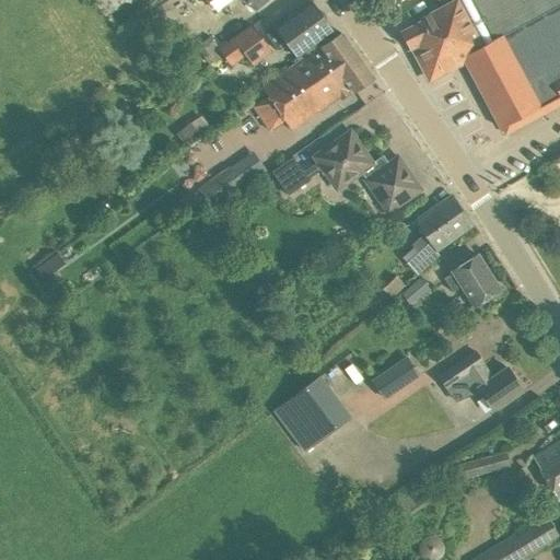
[(201,0),(203,2),(202,3),(203,6),(210,0),(233,0),(235,1),(236,0),(244,0),(252,10),(263,0),(201,0)]
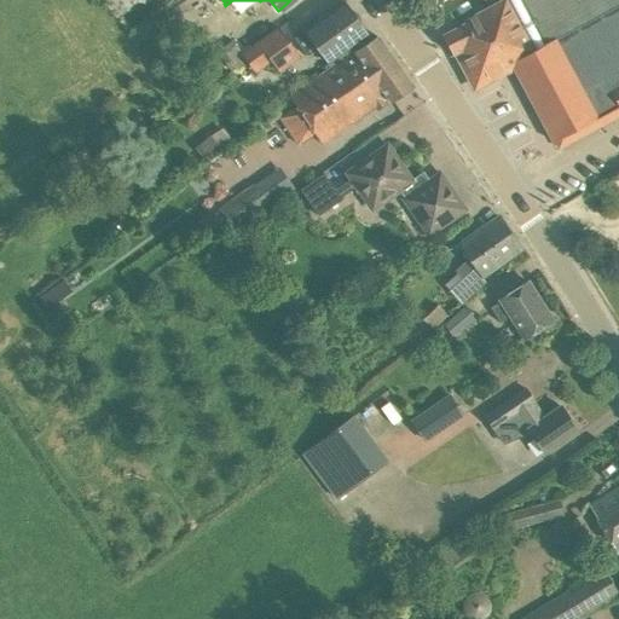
[(618,0),(482,0),(487,9),(463,22),(464,23),(443,35),(453,55),(460,51),(476,84),(510,64),(533,52),(533,51),(618,4),(618,0)]
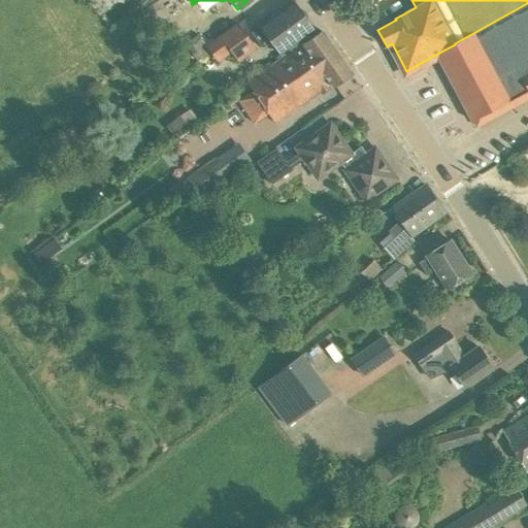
[(282,55),(314,31),(292,1),(250,32),(261,48),(271,40),(282,55)]
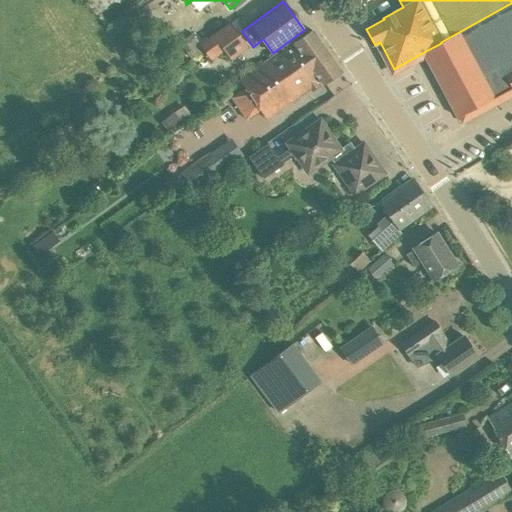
[(422,53),(458,118),(511,88),(511,3),(441,42),(441,43),(422,53)]
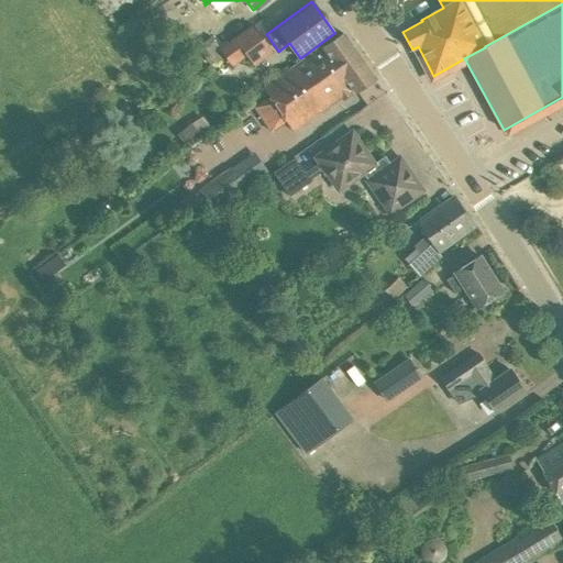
[(273,52),(252,24),(219,48),(210,36),(196,46),(209,66),(223,55),(231,67),(245,56),(253,67),(273,52)]
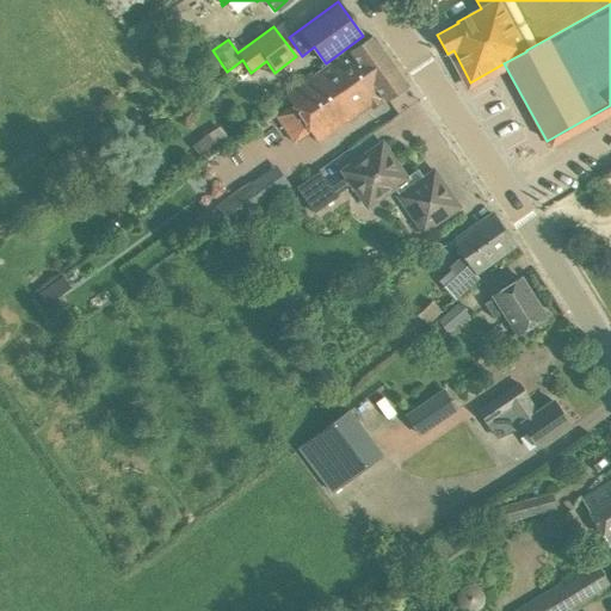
[(384,102),(406,86),(371,36),(284,96),(291,105),(275,117),(292,143),(309,131),(316,142),(381,97),(384,102)]
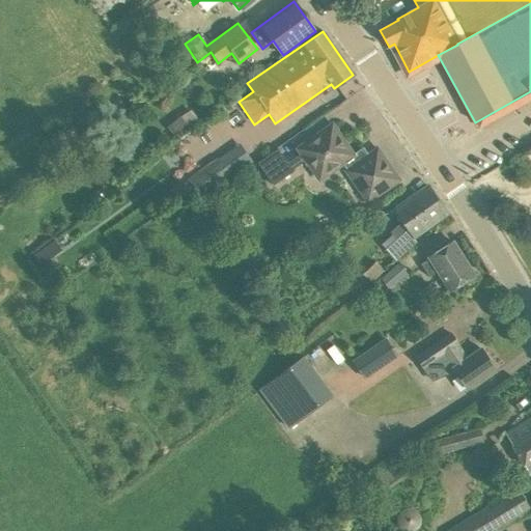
[(352,155),(332,126),(298,149),(301,154),(287,163),(278,149),(257,163),(273,186),(294,171),(291,170),(304,162),(318,183),(343,166),(367,201),(397,179),(376,149),(363,159),(358,151),(352,155)]
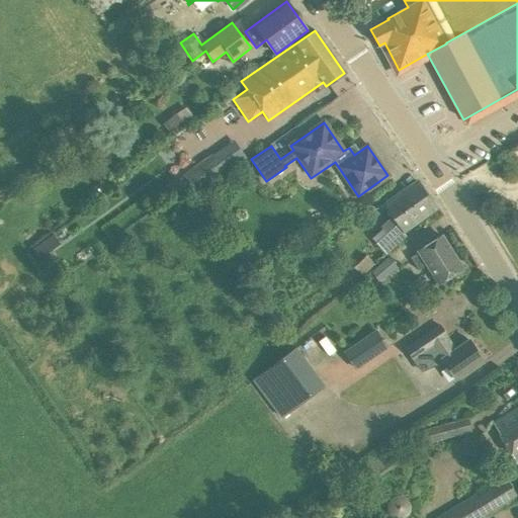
[(193,195),(225,172),(211,153),(181,175),(182,176),(166,187),(171,194),(185,184),(193,195)]
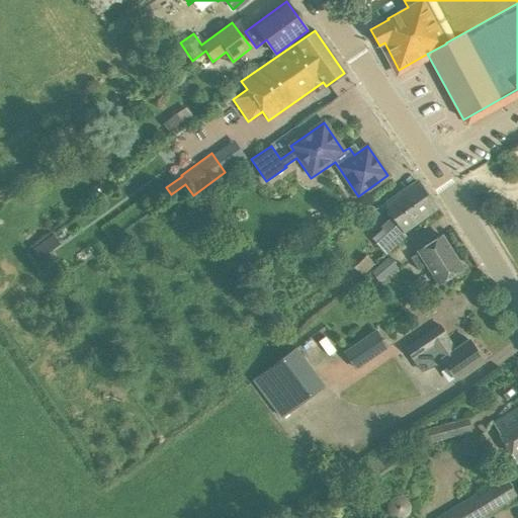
[(386,254),(406,237),(402,232),(435,208),(417,182),(383,205),(397,226),(376,243),(386,254)]
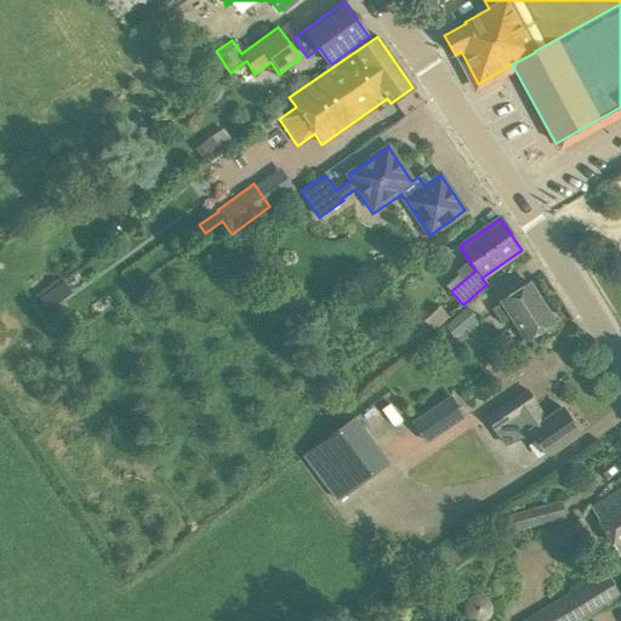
[(46,309),(72,294),(64,281),(39,298),(46,309)]
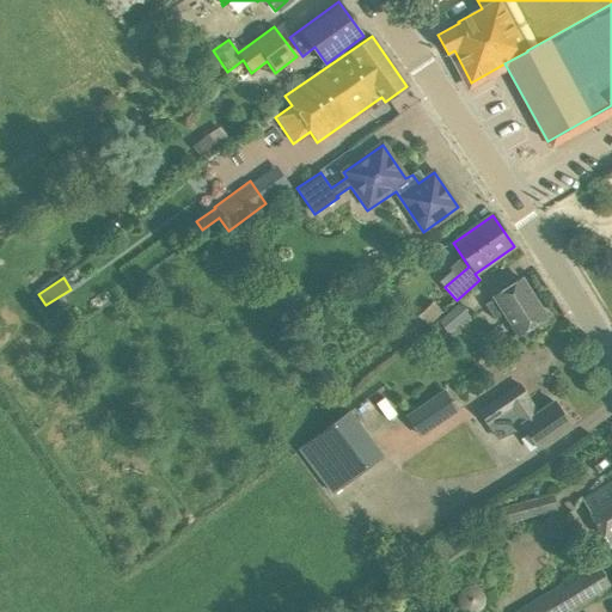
[(545,318),(521,280),(494,297),(495,298),(484,305),(494,319),(505,313),(519,335),(545,318)]
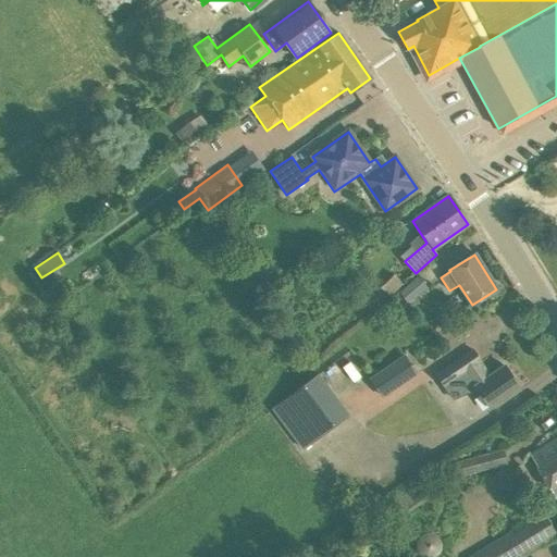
[(388,296),(401,284),(393,275),(380,288),(388,296)]
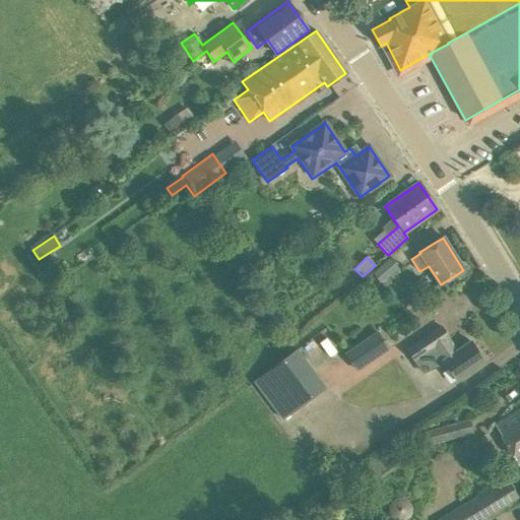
[(380,283),(399,267),(391,258),(372,274),(380,283)]
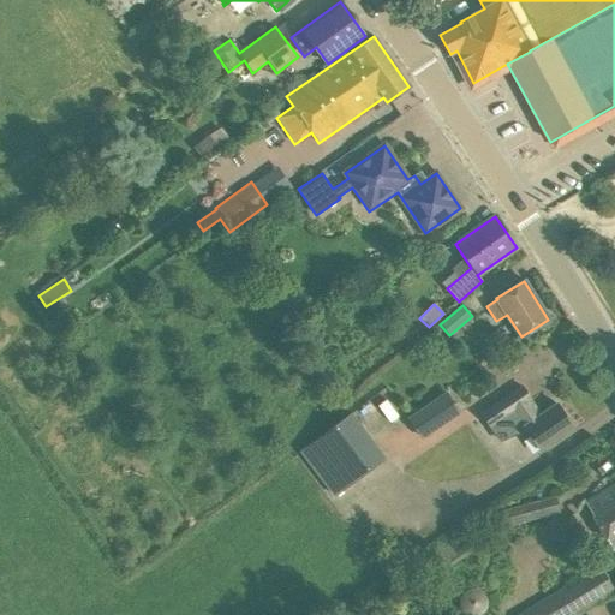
[(538,416),(530,401),(531,401),(520,386),(482,413),(500,440),(526,429),(541,451),(573,429),(556,404),(538,416)]
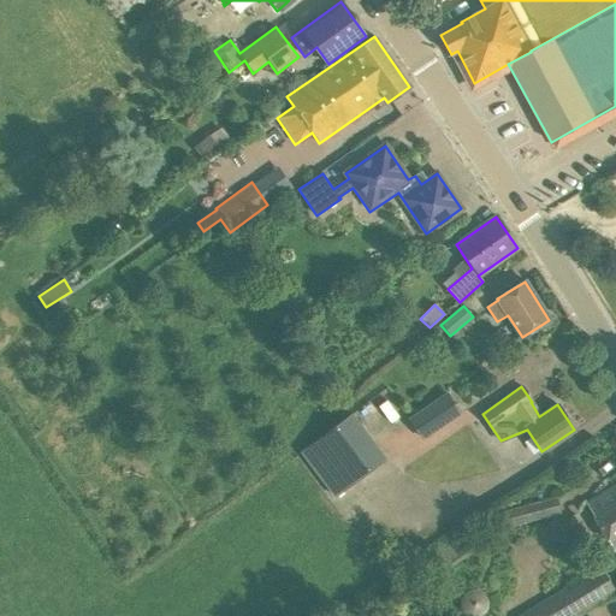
[(422,440),(461,414),(446,392),(408,420),(422,440)]
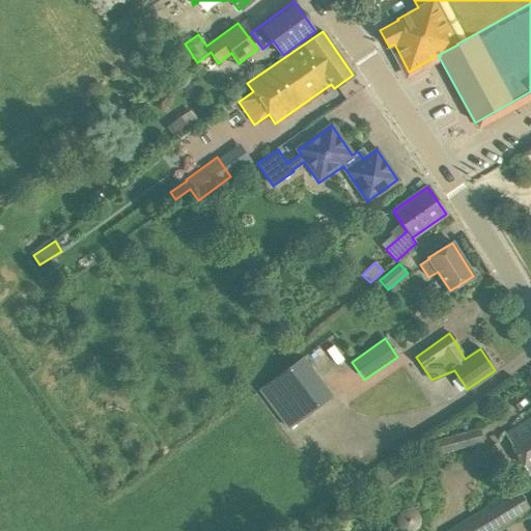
[(303,417),(332,396),(302,356),(274,378),(303,417)]
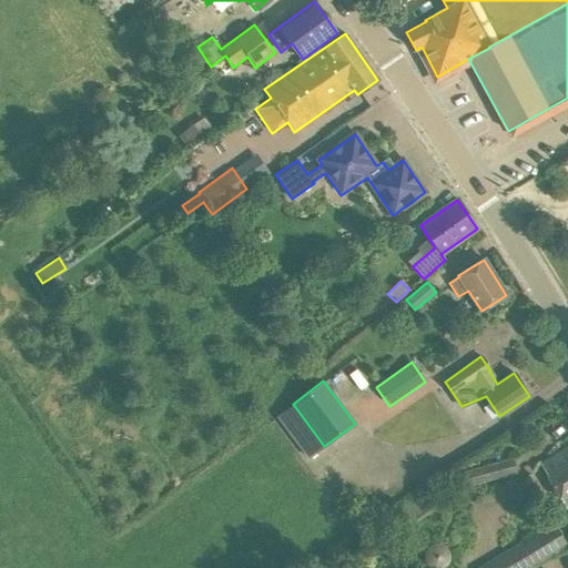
[(567,447),(540,464),(567,509),(567,508),(567,447)]
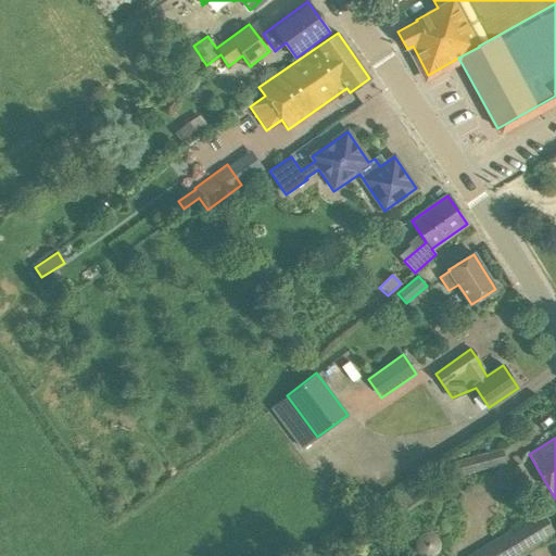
[(449,478),(505,463),(502,449),(444,463),(449,478)]
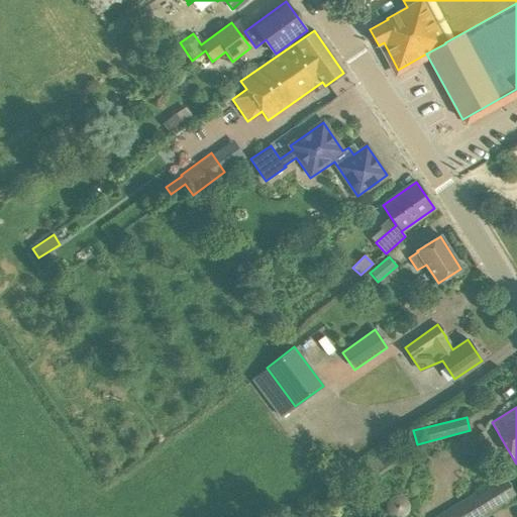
[(485,516),(516,498),(516,497),(504,476),(433,516),(485,516)]
